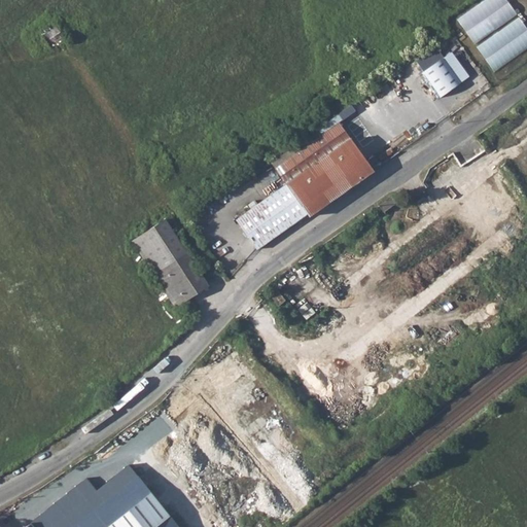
[(485,0),(459,18),(476,43),(519,14),(508,0),(485,0)]
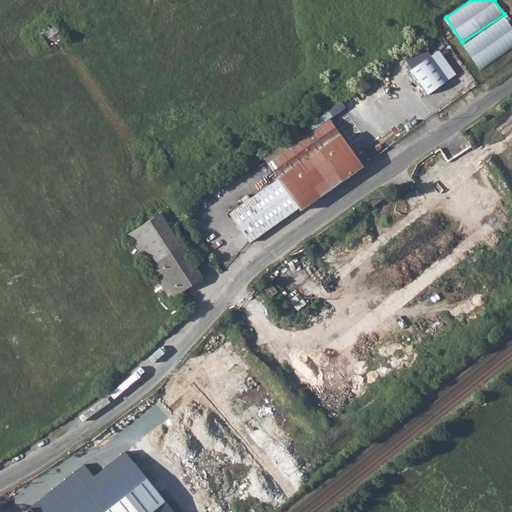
[(482,69),(511,47),(511,24),(506,16),(465,45),(482,69)]
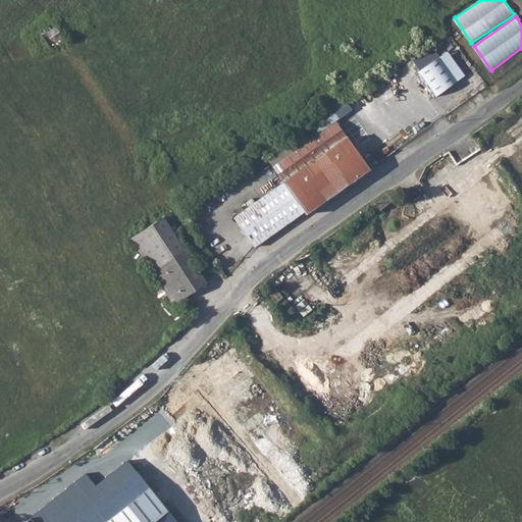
[(52,23),(38,32),(50,50),(64,41),(52,23)]
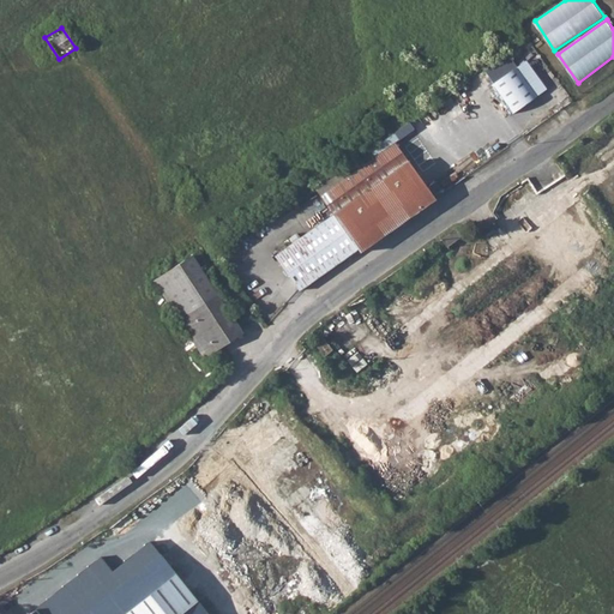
[(517,67),(489,86),(510,114),(536,95),(517,67)]
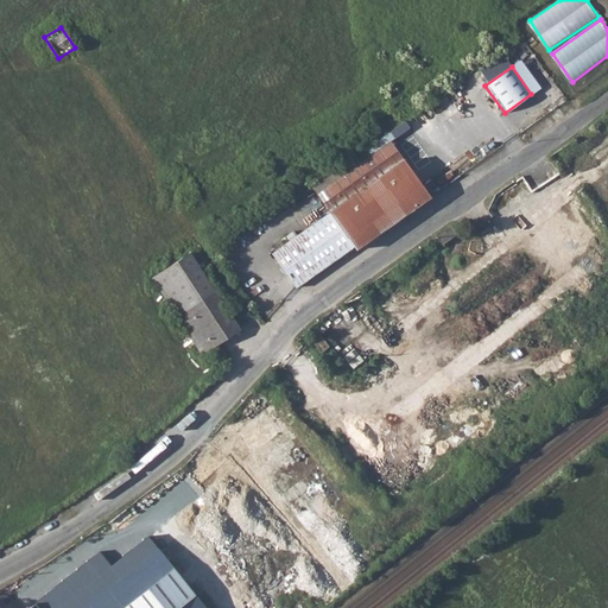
[(329,214),(272,254),(296,289),(354,247),(355,249),(429,197),(390,143),(393,140),(388,133),(363,151),(368,158),(359,164),(356,159),(342,169),(346,173),(316,195),(329,214)]
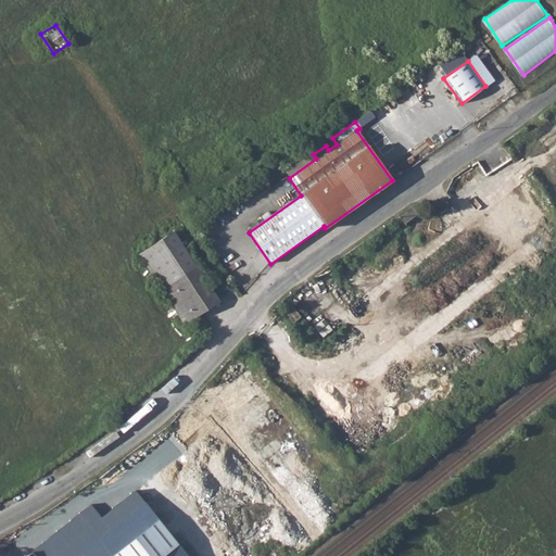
[(413,209),(399,218),(403,224),(417,214),(413,209)]
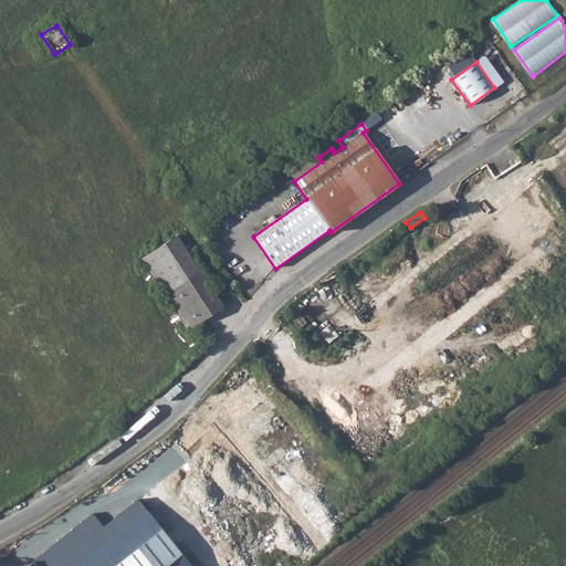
[(176,237),(142,259),(192,337),(207,328),(202,322),(222,307),(176,237)]
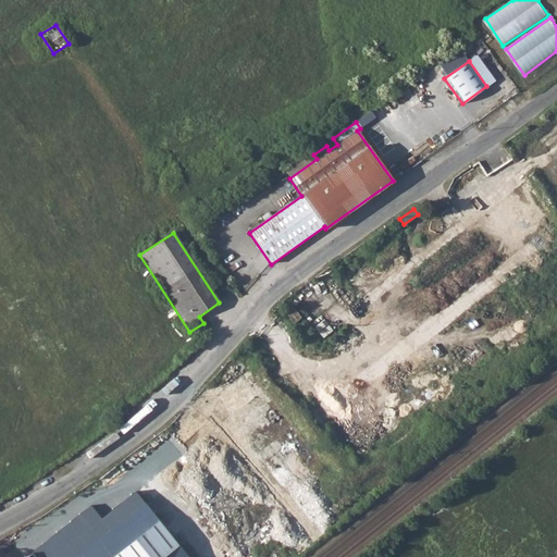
[(115,467),(99,480),(103,486),(120,472),(115,467)]
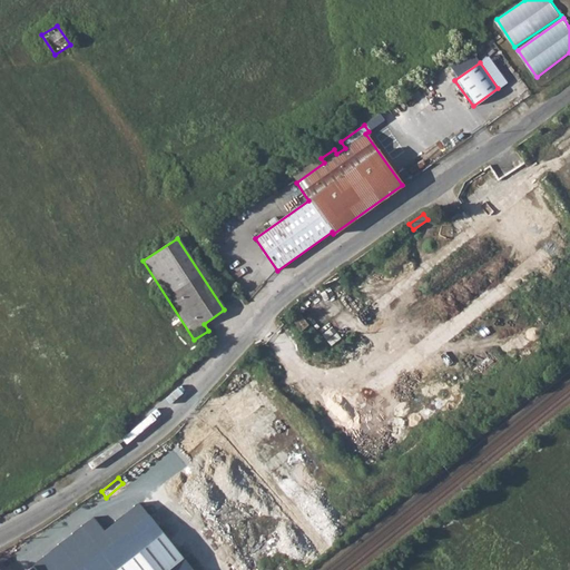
[(193,569),(138,503),(105,530),(94,518),(35,564),(39,569),(193,569)]
